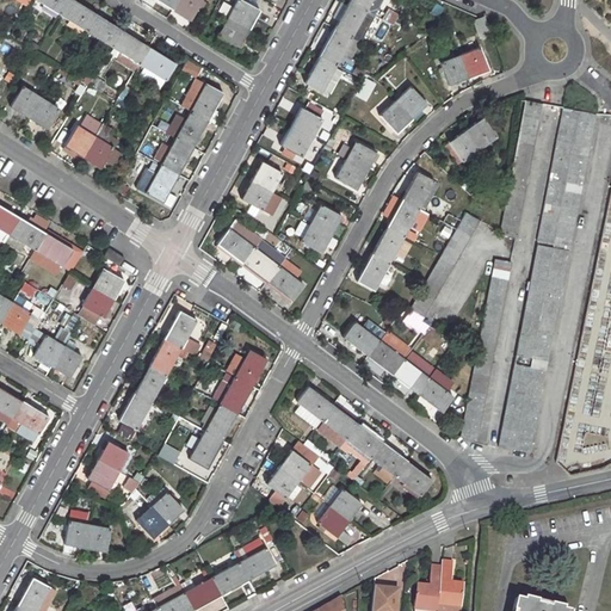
[(36,0),(59,14),(67,0),(36,0)]
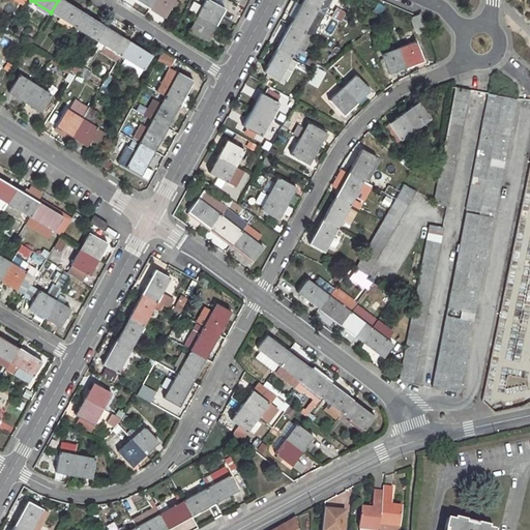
[(74,26),(83,11),(63,0),(58,0),(51,12),(74,26)]
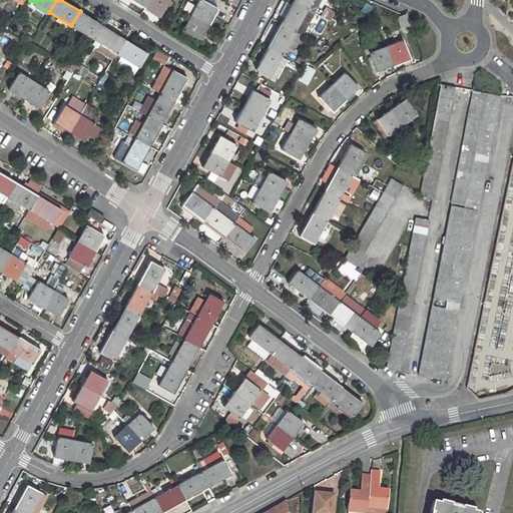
[(168,0),(147,0),(143,7),(158,17),(169,0),(168,0)]
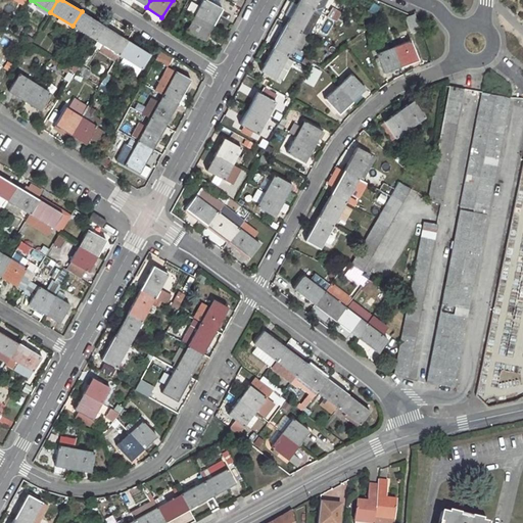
[(204,0),(201,0),(194,15),(211,25),(221,8),(204,0)]
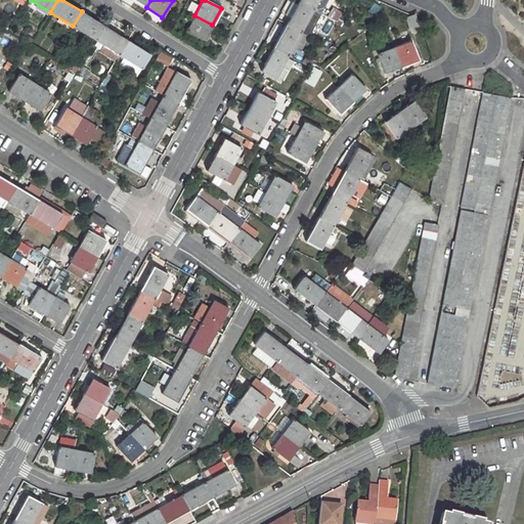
[(299,0),(299,1),(313,9),(317,0),(299,0)]
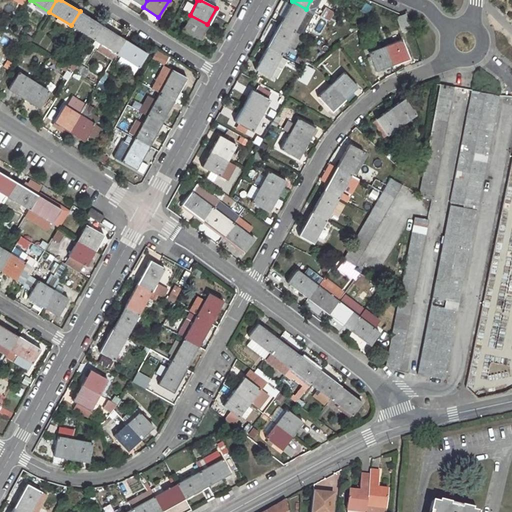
[(187,1),(183,10),(190,13),(194,5),(187,1)]
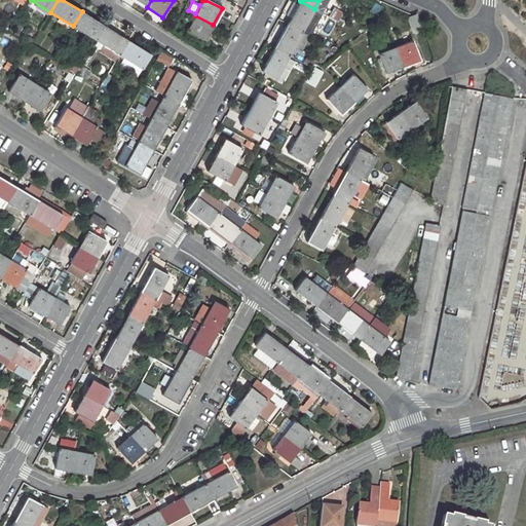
[(300,1),(287,25),(302,32),(314,9),(300,1)]
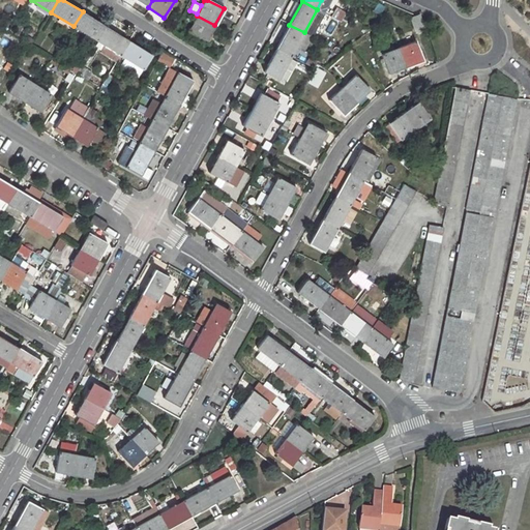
[(331,18),(342,23),(347,13),(336,8),(331,18)]
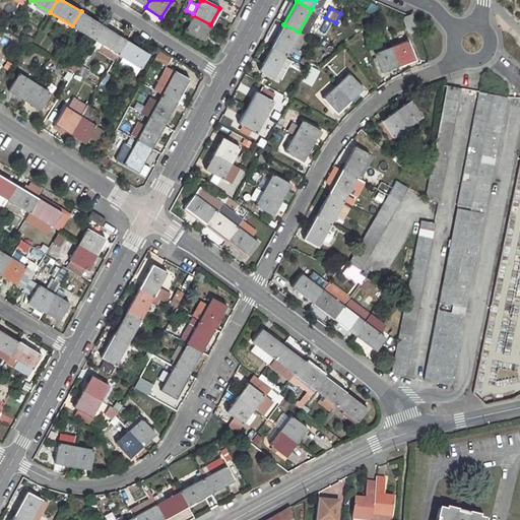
[(72,25),(94,40),(104,25),(81,11),(72,25)]
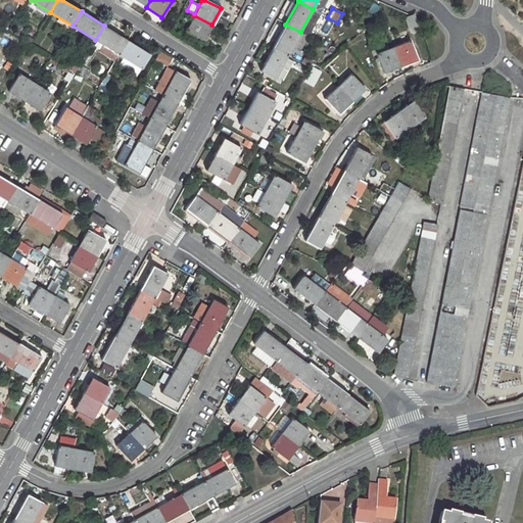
[(412,33),(421,27),(414,13),(403,19),(412,33)]
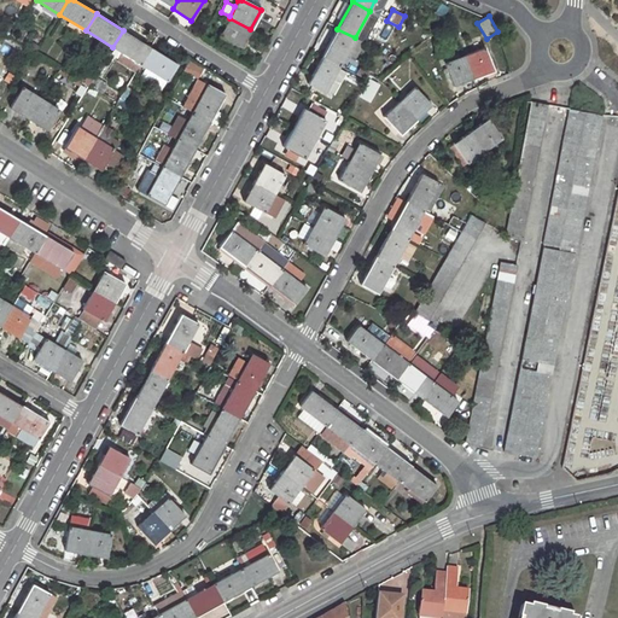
[(229,18),(219,36),(240,48),(250,29),(229,18)]
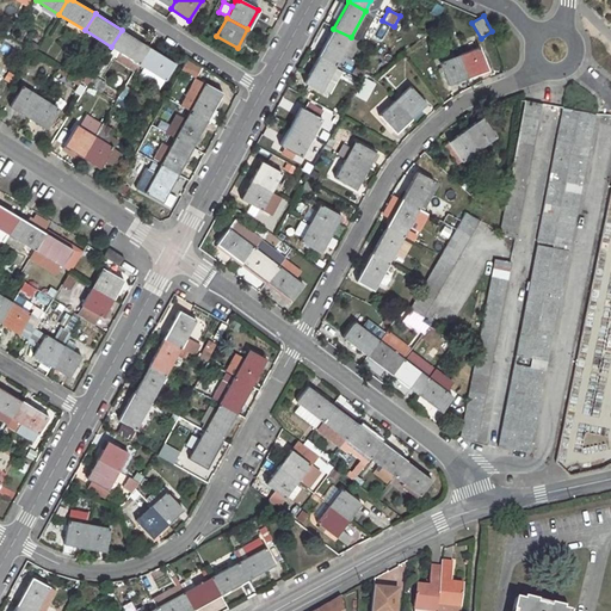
[(333,29),(319,56),(335,65),(351,37),(333,29)]
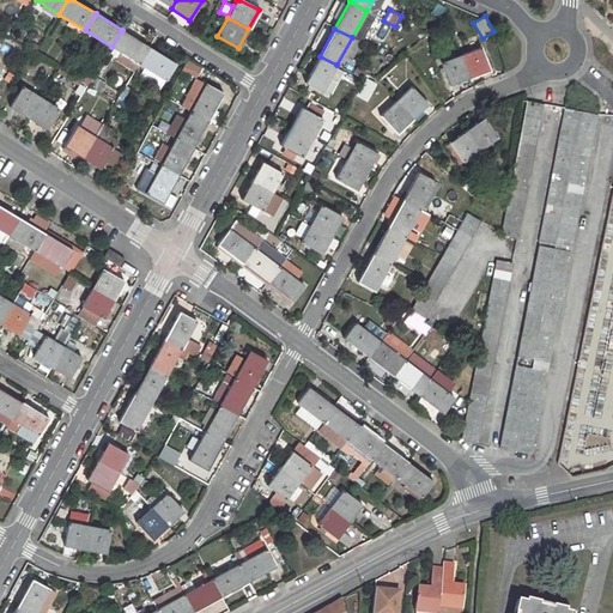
[(122,30),(111,47),(138,64),(149,47),(122,30)]
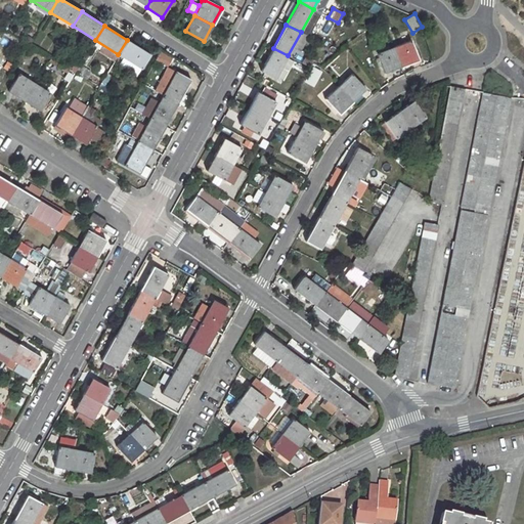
[(141,70),(149,54),(127,40),(118,54),(141,70)]
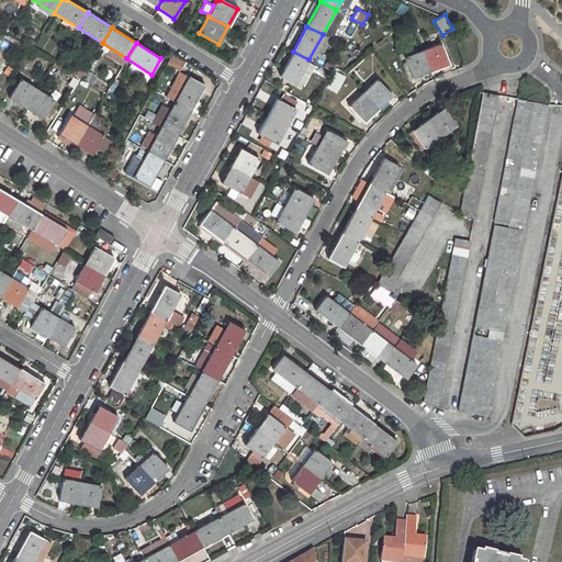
[(440,44),(422,51),(430,72),(448,65),(440,44)]
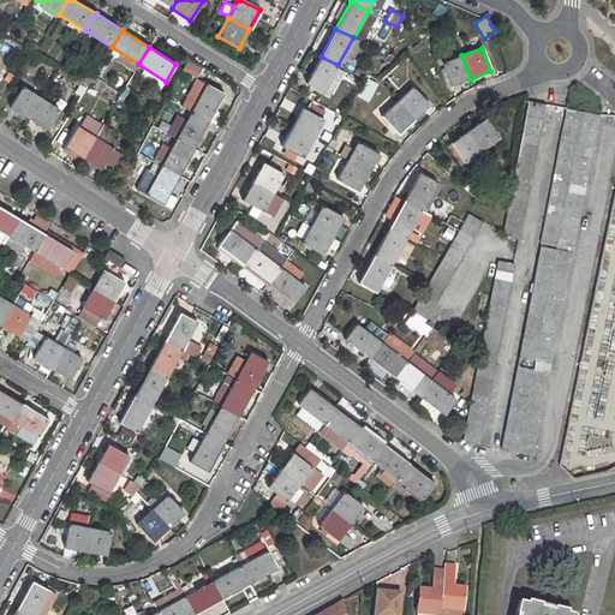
[(461,55),(443,63),(452,85),(471,79),(461,55)]
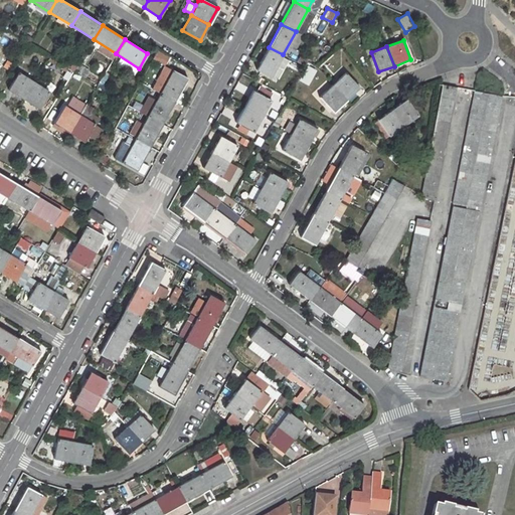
[(269,47),(255,69),(270,77),(283,54),(269,47)]
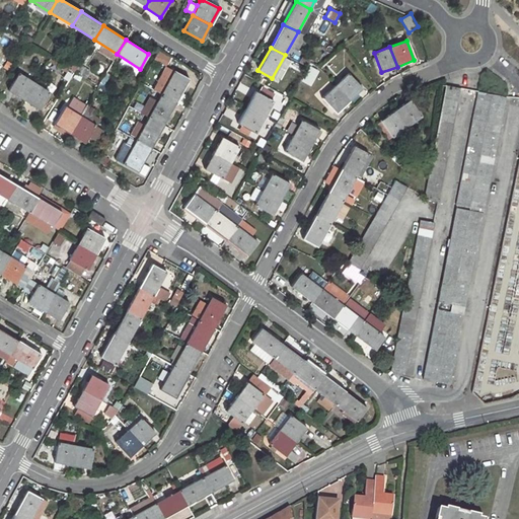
[(312,87),(319,71),(310,66),(303,83),(312,87)]
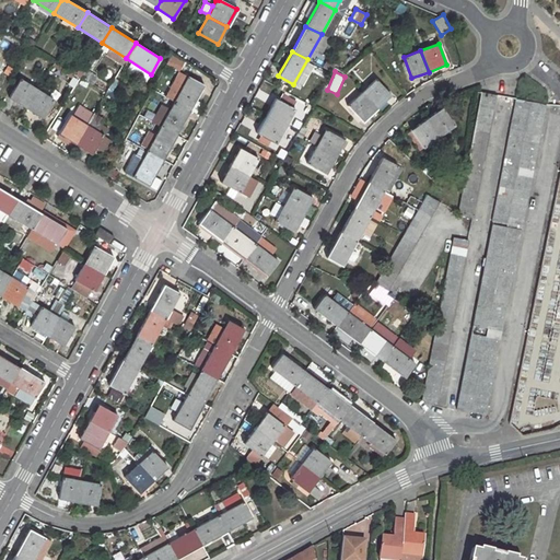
[(174,80),(165,96),(174,102),(189,111),(203,85),(187,78),(184,84),(174,80)]
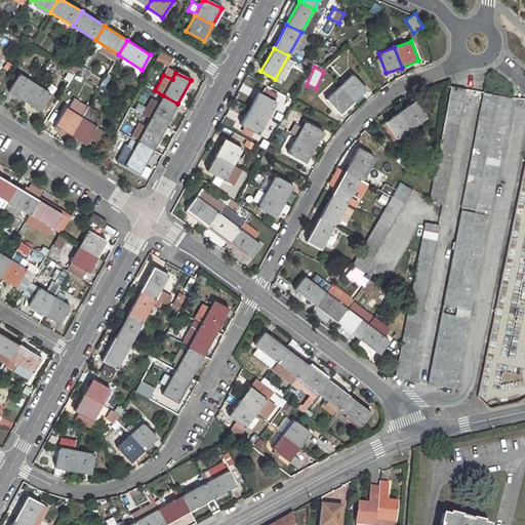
[(18,74),(7,91),(24,102),(35,84),(18,74)]
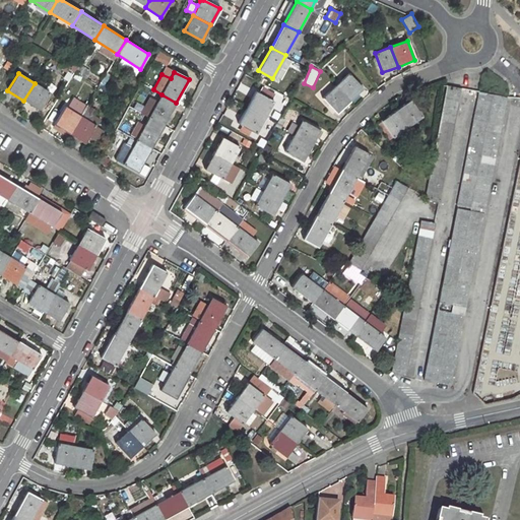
[(349,74),(336,85),(349,102),(363,89),(349,74)]
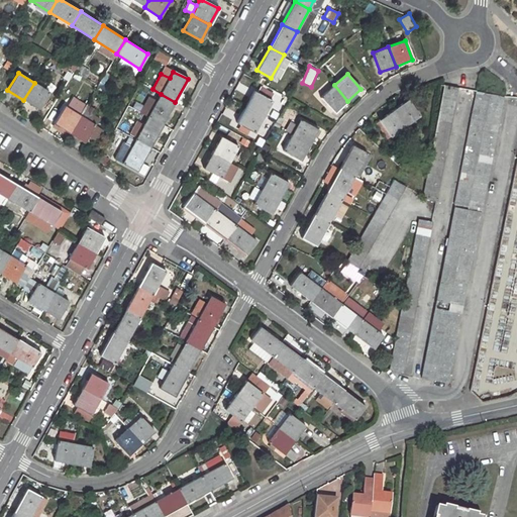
[(34,83),(23,100),(37,109),(48,91),(34,83)]
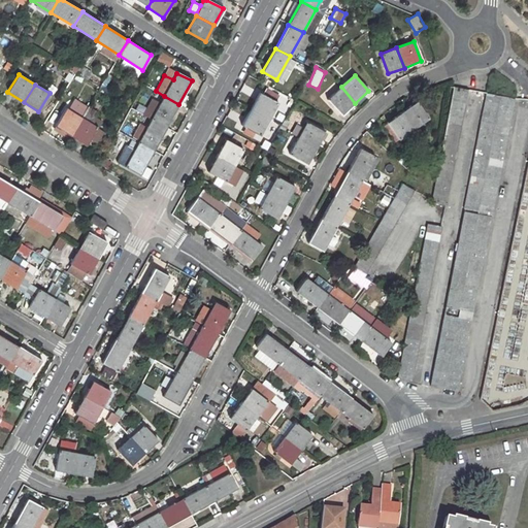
[(341,87),(327,100),(342,116),(355,103),(341,87)]
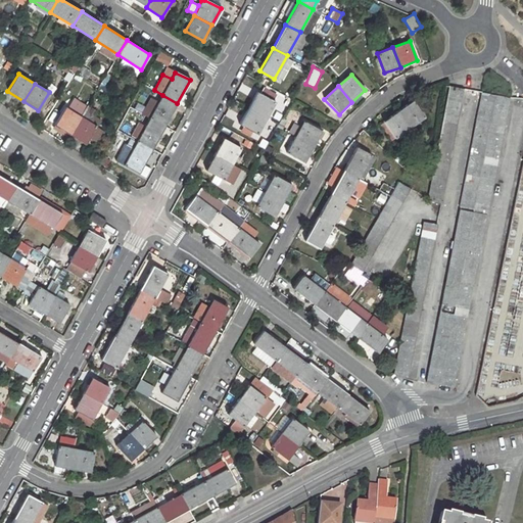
[(448,86),(427,201),(441,203),(464,89),(448,86)]
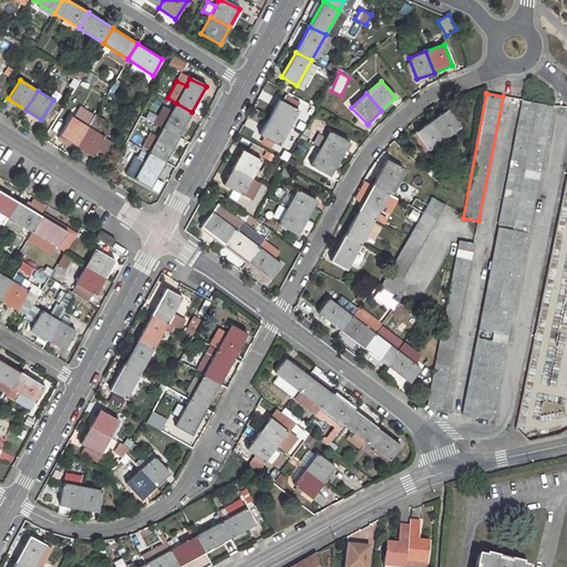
[(279,100),(269,116),(289,129),(298,111),(279,100)]
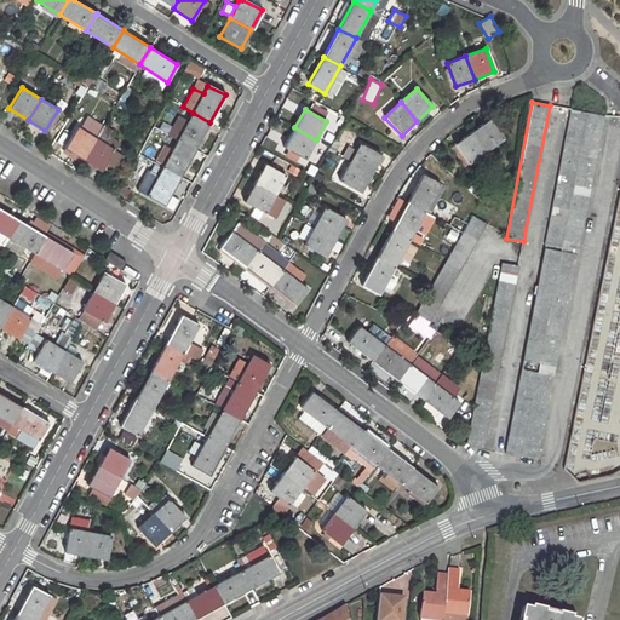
[(570,109),(544,245),(577,252),(578,252),(604,116),(570,109)]
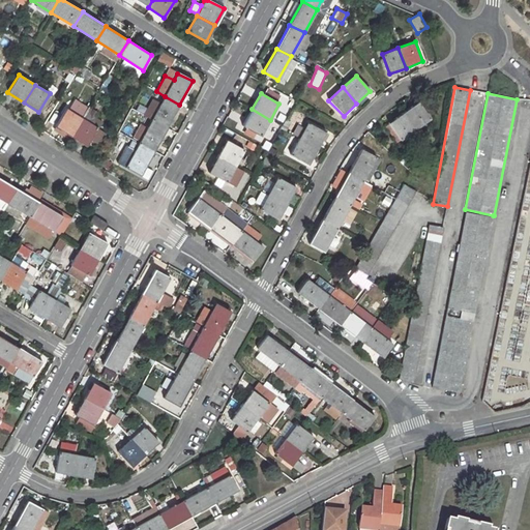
[(147,117),(152,120),(167,128),(179,105),(165,96),(160,104),(153,99),(144,116),(147,117)]
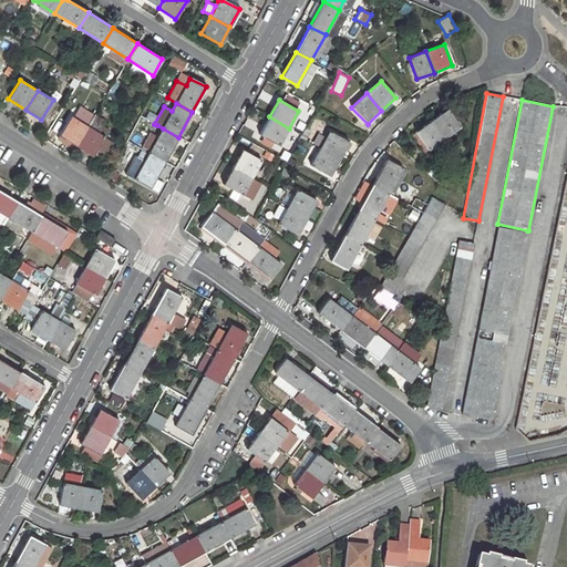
[(447,109),(431,120),(444,138),(460,126),(447,109)]
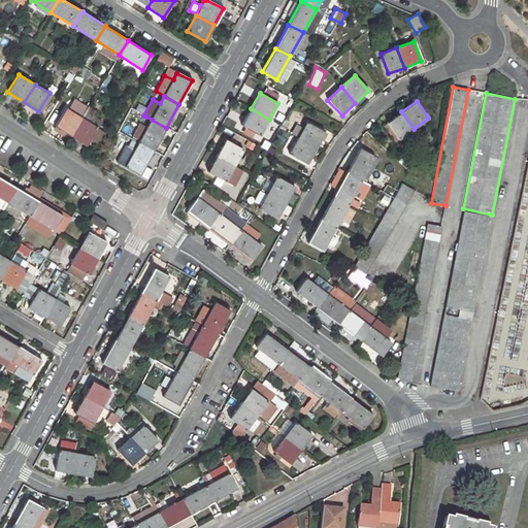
[(65,108),(55,126),(70,136),(81,119),(65,108)]
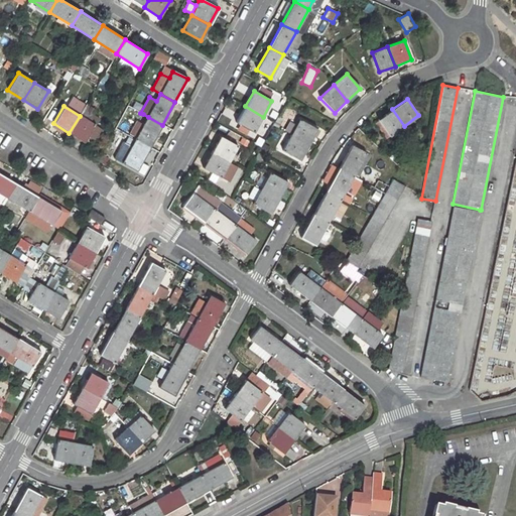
[(245,106),(236,123),(254,132),(263,117),(245,106)]
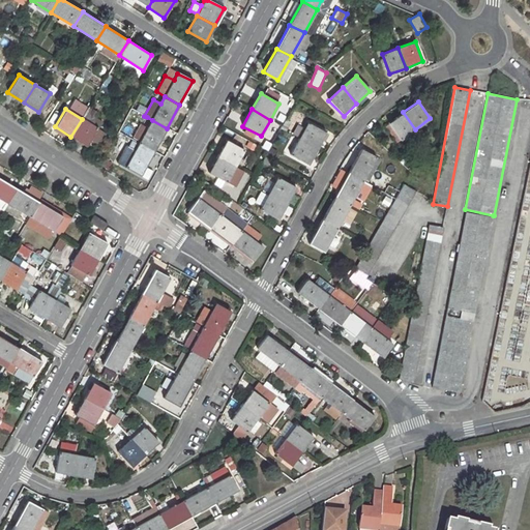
[(403,112),(388,123),(401,140),(415,129),(403,112)]
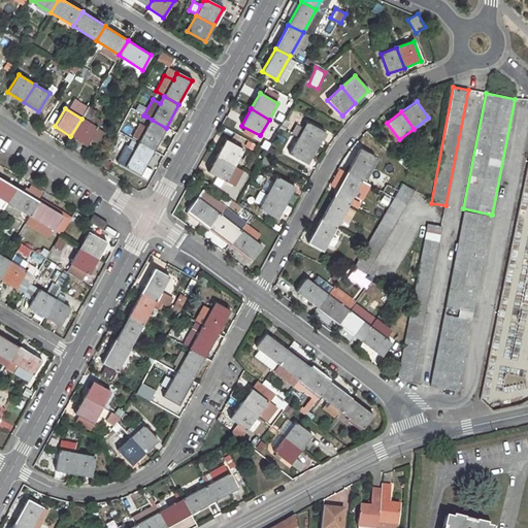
[(139,141),(138,142),(154,151),(166,128),(152,120),(146,117),(142,125),(140,124),(133,137),(139,141)]
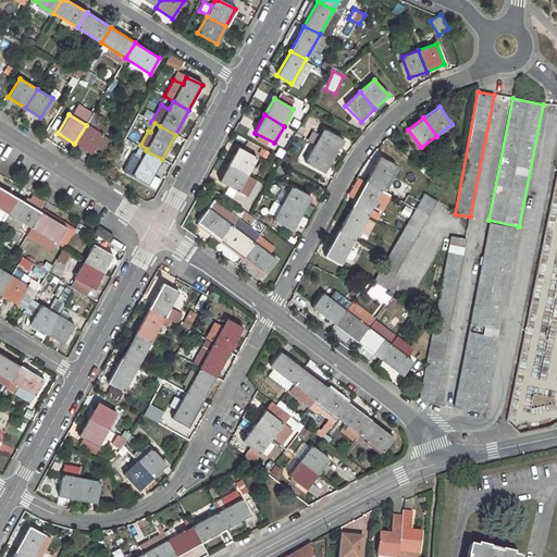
[(86,125),(74,144),(90,153),(101,135),(86,125)]
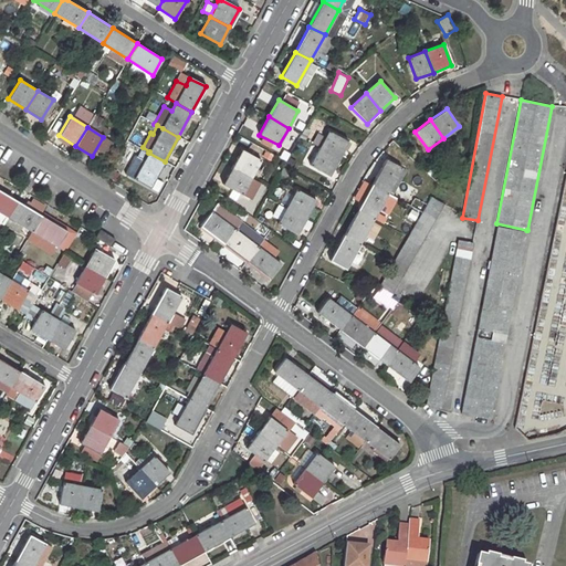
[(329,132),(320,148),(339,159),(348,142),(329,132)]
